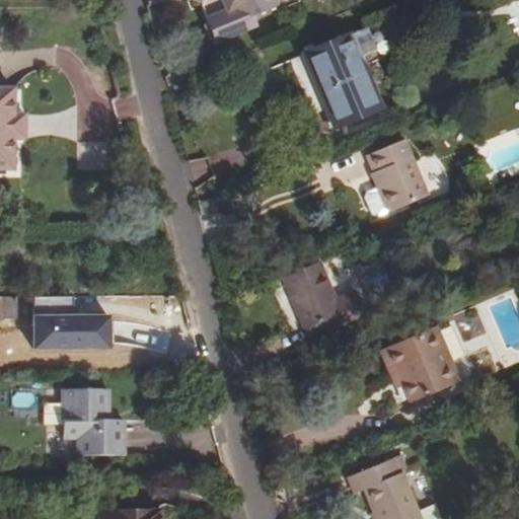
[(208,0),(210,2),(202,6),(217,43),(256,26),(253,17),(276,8),(272,0),(208,0)]
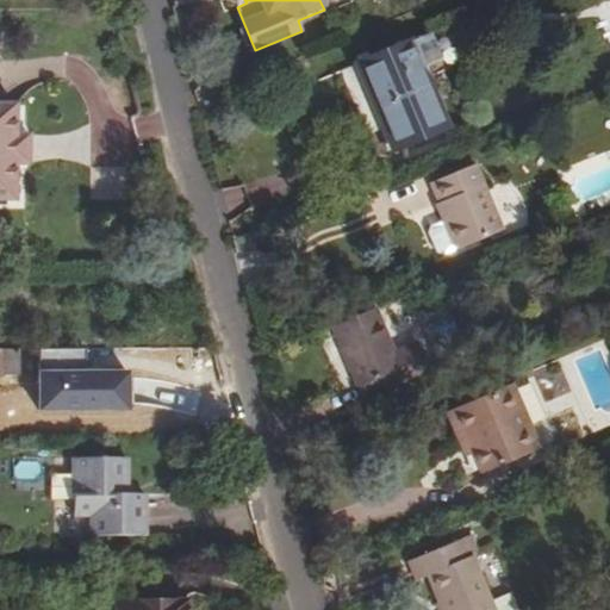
[(403,0),(409,13),(427,6),(423,0),(403,0)]
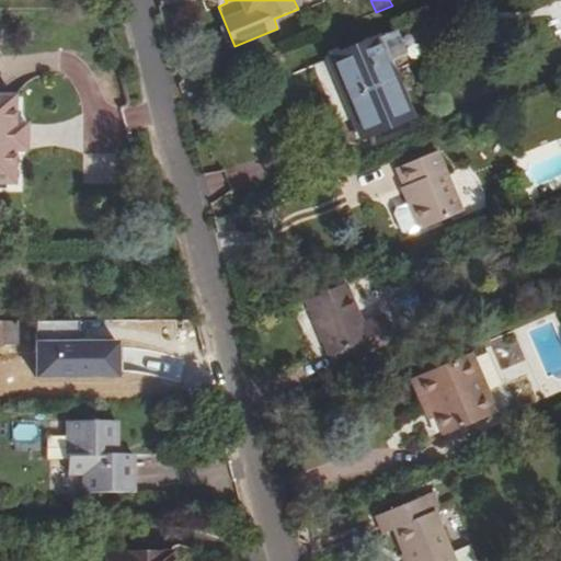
[(422,21),(397,32),(407,55),(395,59),(399,70),(446,50),(439,34),(428,37),(422,21)]
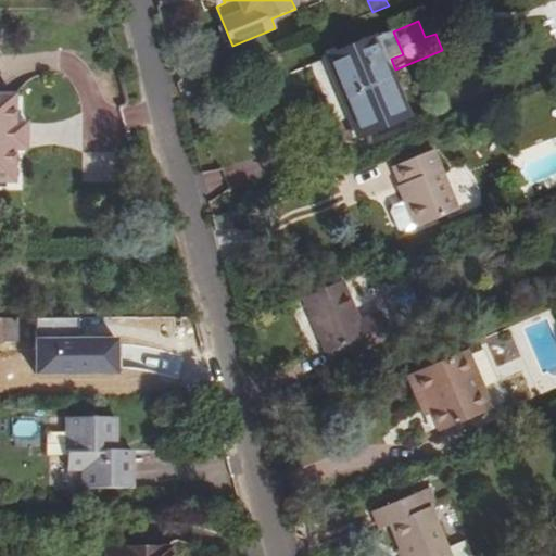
[(393,32),(376,39),(308,66),(331,123),(346,117),(355,138),(407,117),(384,61),(391,59),(403,54),(393,32)]
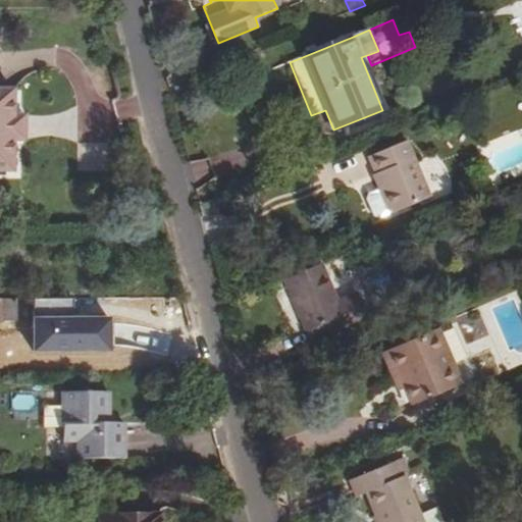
[(0,89),(0,170),(14,171),(14,142),(14,114),(14,89),(0,89)]
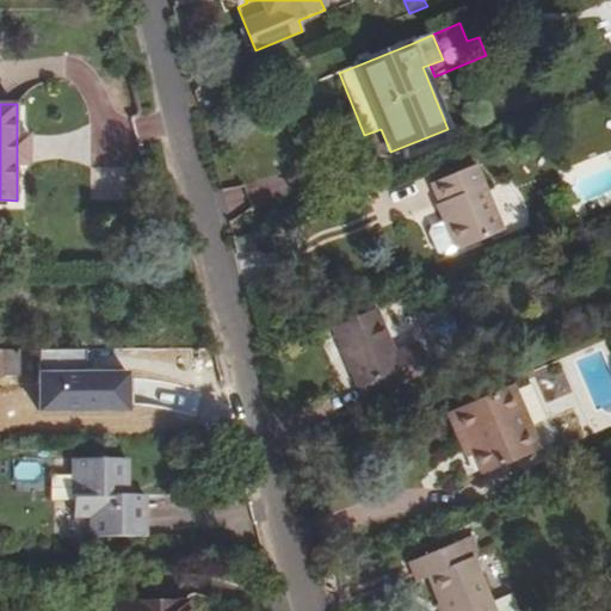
[(17,134),(17,166),(30,166),(30,134),(17,134)]
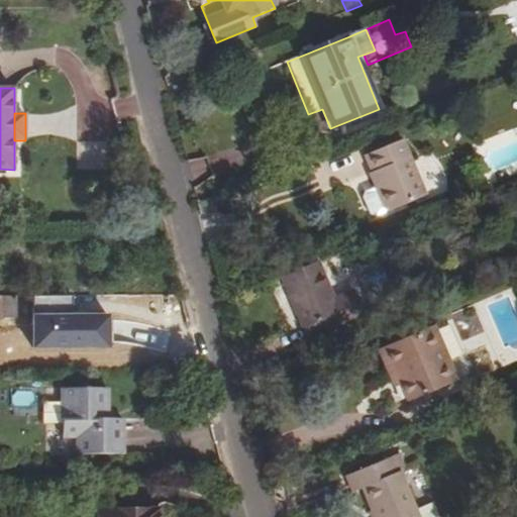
[(402,141),(364,157),(371,174),(369,175),(375,188),(385,214),(425,198),(402,141)]
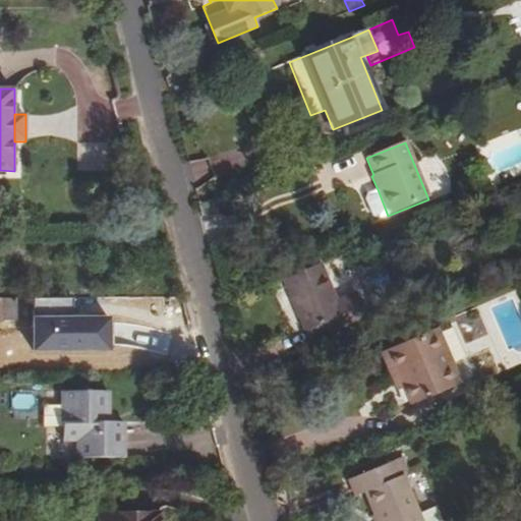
[(372,217),(378,220),(388,216),(378,189),(367,193),(364,199),(372,217)]
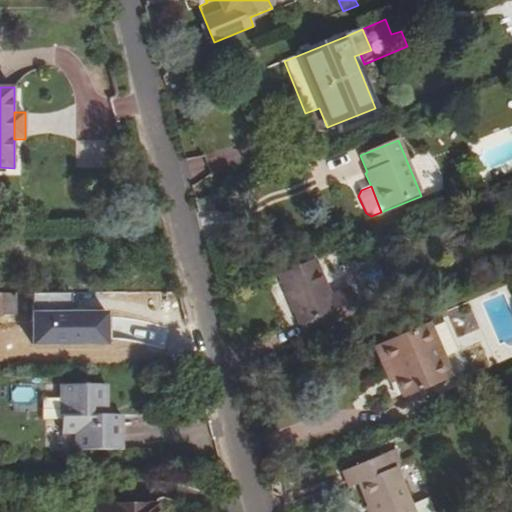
[(330,295),(315,258),(277,274),(299,326),(302,325),(306,335),(359,312),(348,287),(330,295)]
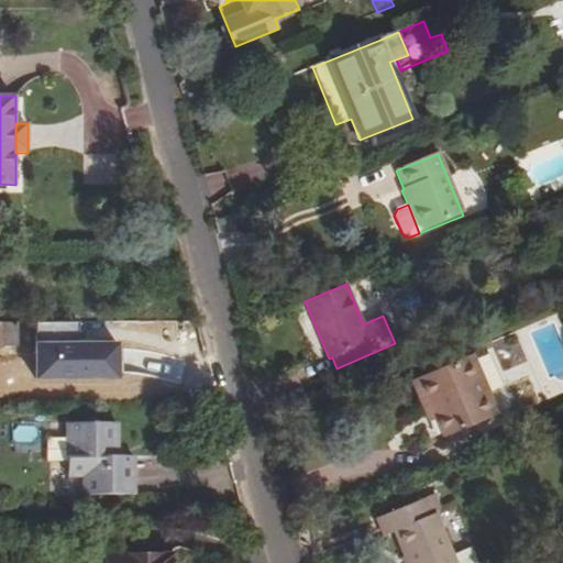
[(0,345),(19,346),(19,323),(0,323),(0,345)]
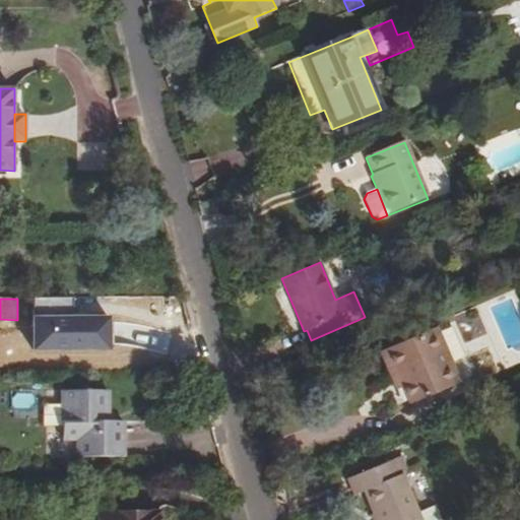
[(380,352),(389,373),(394,371),(401,387),(408,403),(452,385),(443,364),(450,361),(437,329),(380,352)]
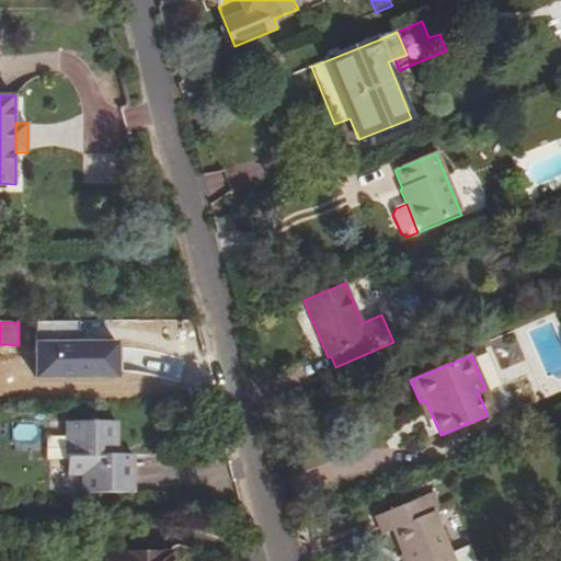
[(495,412),(485,389),(478,392),(488,415),(495,412)]
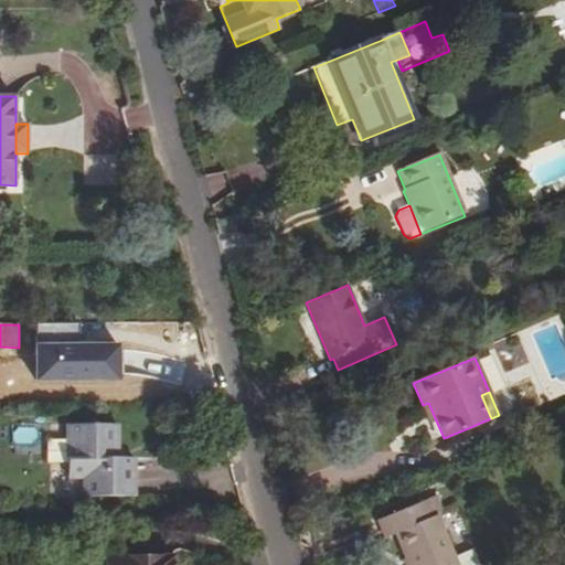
[(430,424),(436,420),(428,403),(423,405),(430,424)]
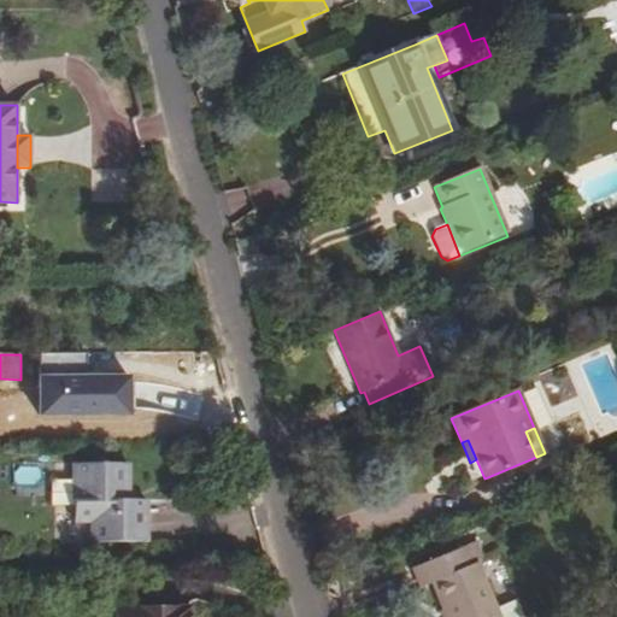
[(74,524),(90,524),(92,544),(147,542),(146,500),(130,500),(129,463),(74,463),(74,524)]
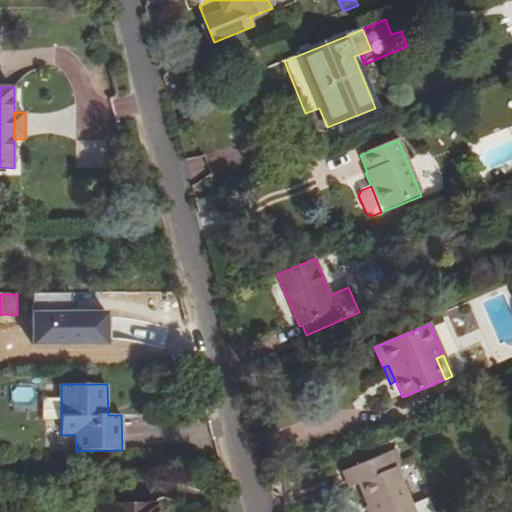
[(394,467),(396,466),(402,464),(396,449),(388,452),(394,467)]
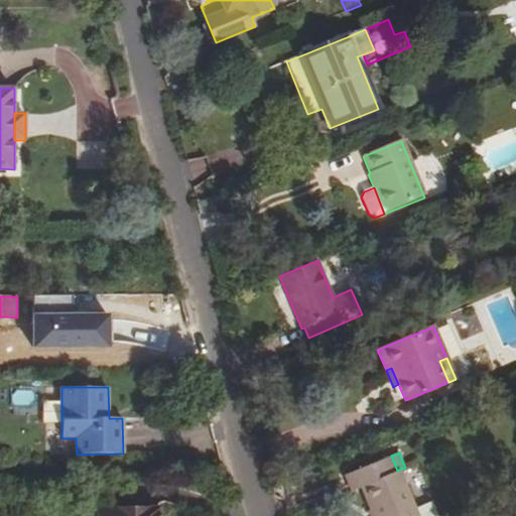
[(418,515),(399,470),(397,471),(391,456),(347,475),(354,492),(361,489),(372,515),(418,515)]
